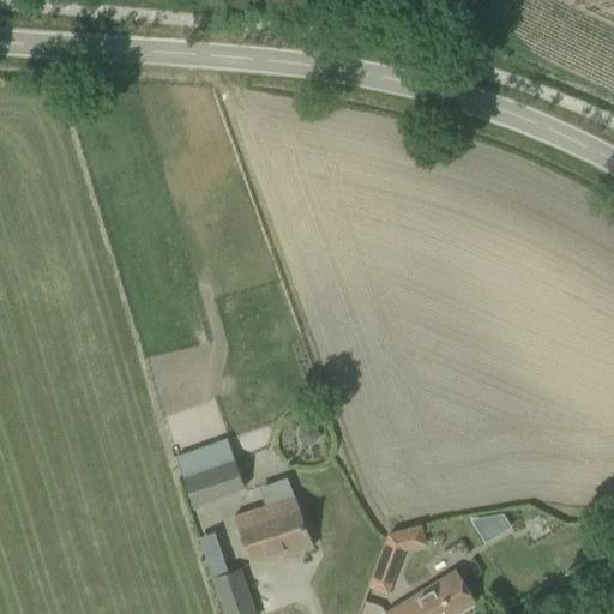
[(182,475),(193,505),(245,487),(234,457),(182,475)]
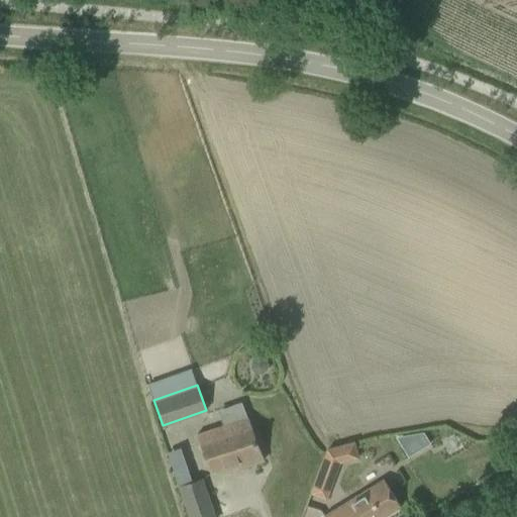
[(197,432),(204,454),(211,474),(245,462),(246,467),(264,460),(247,415),(245,416),(240,402),(218,410),(223,423),(197,432)]
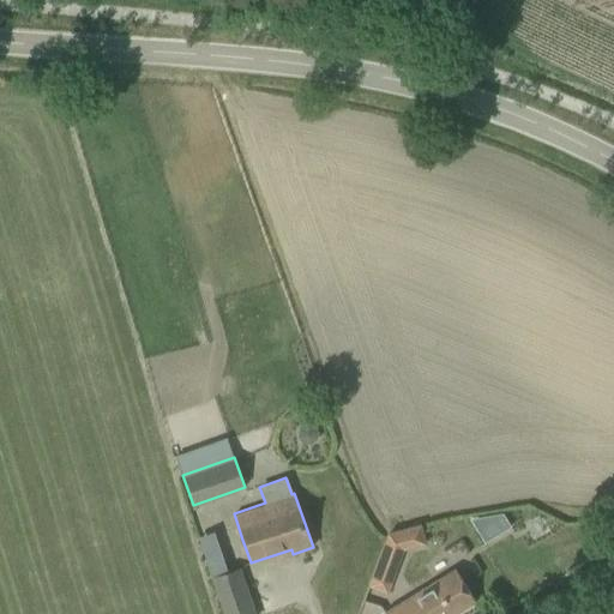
[(368,584),(387,591),(403,549),(426,543),(420,523),(387,531),(368,584)]
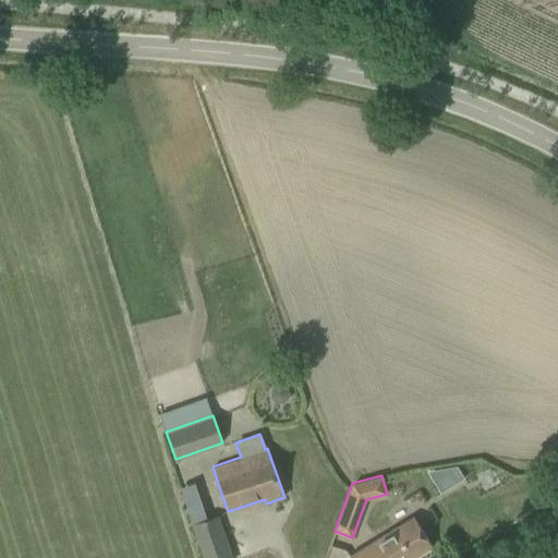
[(348,555),(350,557),(412,557),(432,547),(412,516),(348,555)]
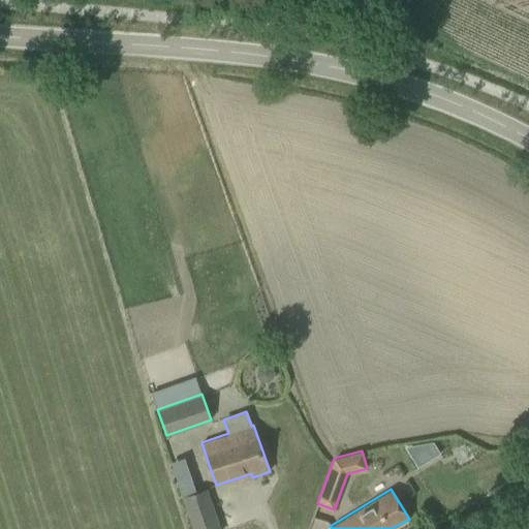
[(184,498),(193,528),(219,528),(207,491),(184,498)]
